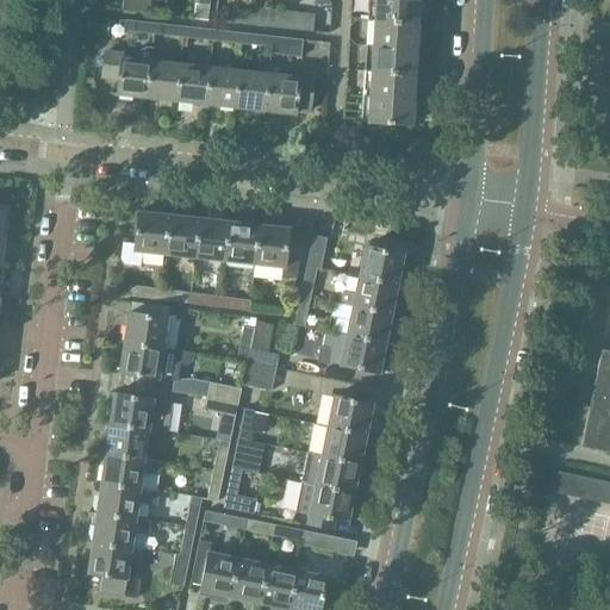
[(374,0),(373,20),(416,24),(417,0),(374,0)]
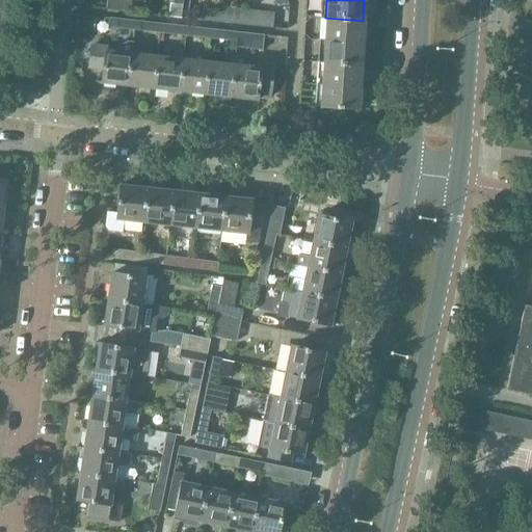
[(193,19),(219,22),(220,12),(194,9),(193,19)]
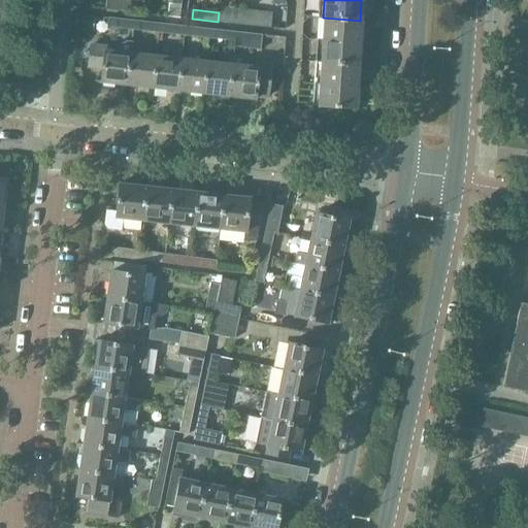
[(244,15),(243,25),(270,28),(271,12),(245,9),(244,15)]
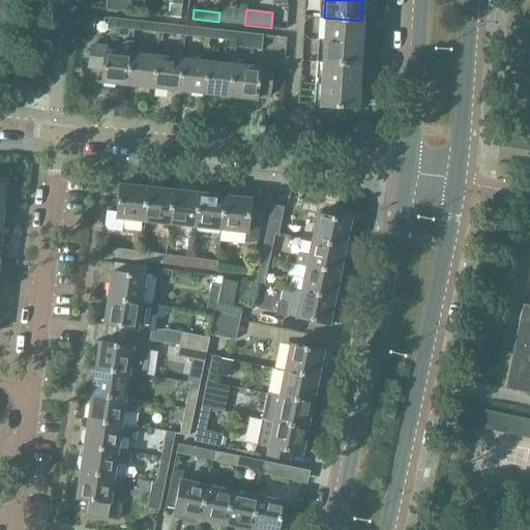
[(245,16),(219,12),(218,22),(244,25),(245,16)]
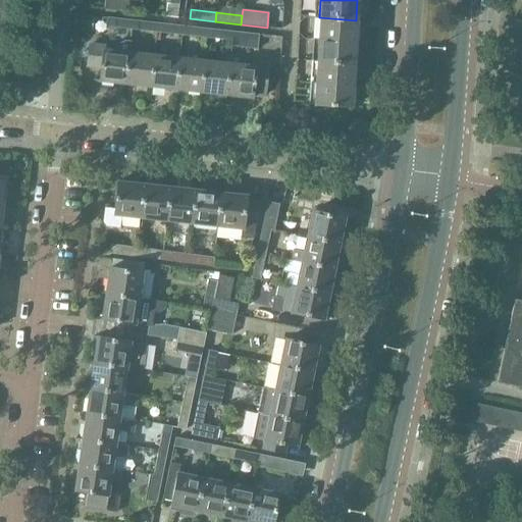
[(87,30),(89,16),(75,14),(73,29),(87,30)]
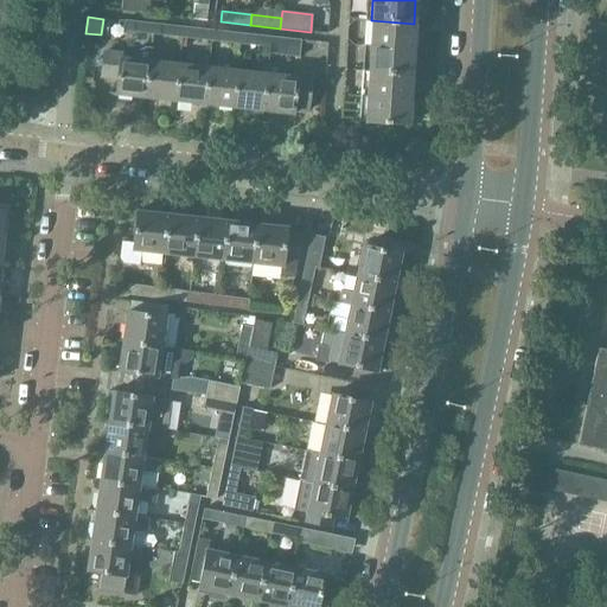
[(122,31),(152,34),(153,24),(123,20),(122,31)]
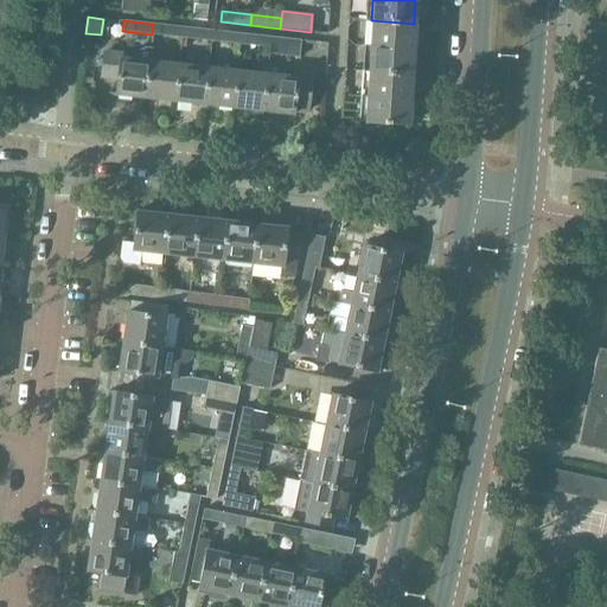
[(413,49),(414,24),(371,20),(370,46),(413,49)]
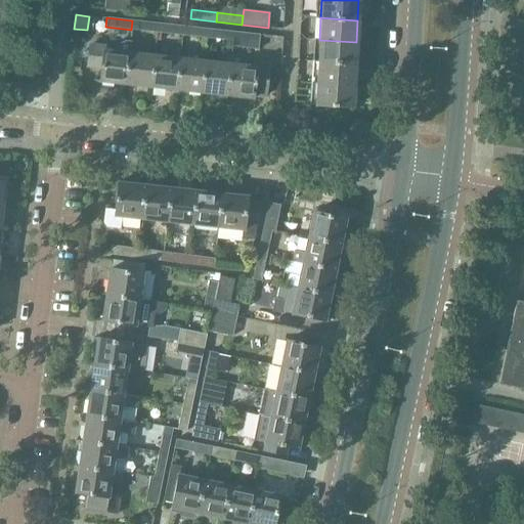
[(131,30),(157,32),(158,24),(132,20),(131,30)]
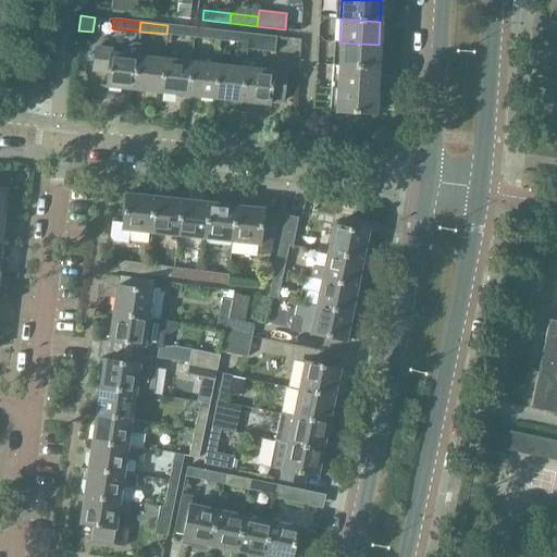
[(166,34),(193,37),(194,27),(168,25),(166,34)]
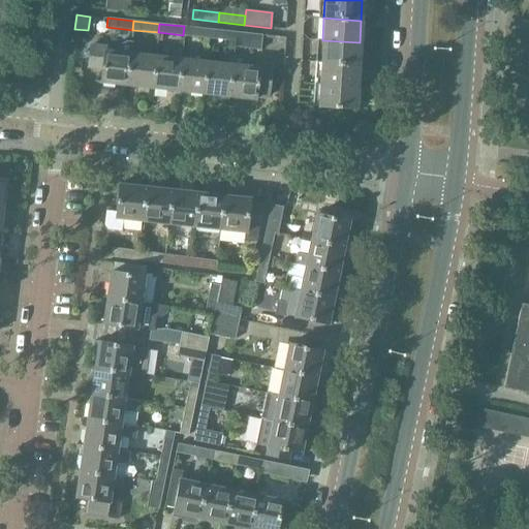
[(183,35),(209,38),(210,29),(184,26),(183,35)]
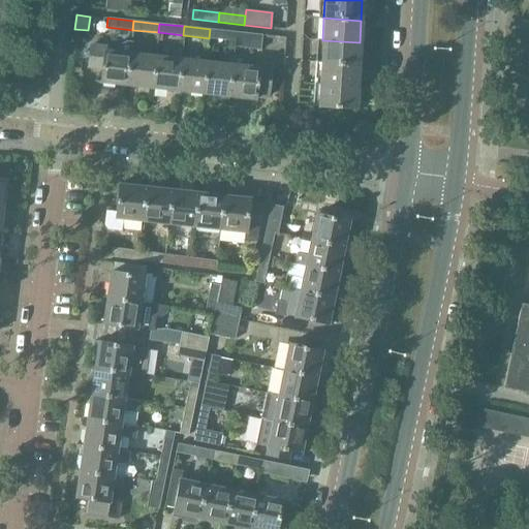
[(236,32),(210,29),(209,38),(235,41),(236,32)]
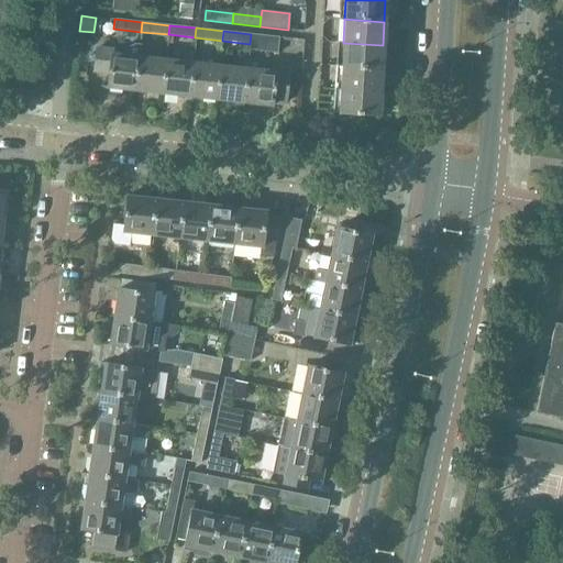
[(251,34),(250,44),(249,50),(276,53),(278,37),(251,34)]
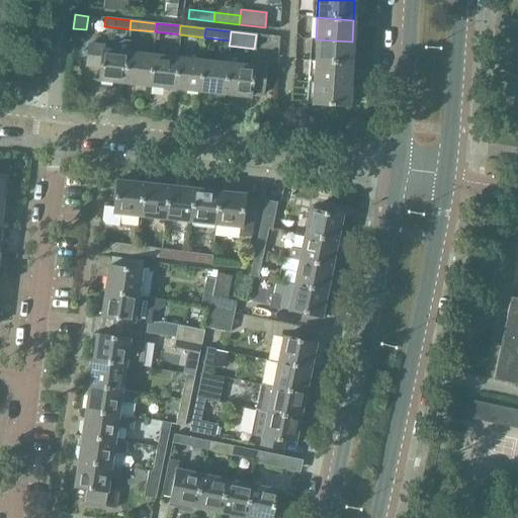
[(350,63),(352,41),(316,39),(314,61),(350,63)]
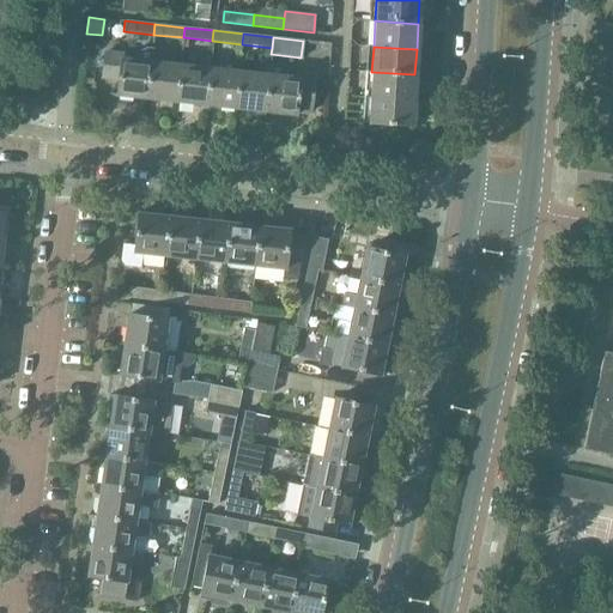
[(116,95),(146,98),(151,61),(121,59),(122,54),(104,52),(102,78),(117,80),(116,95)]
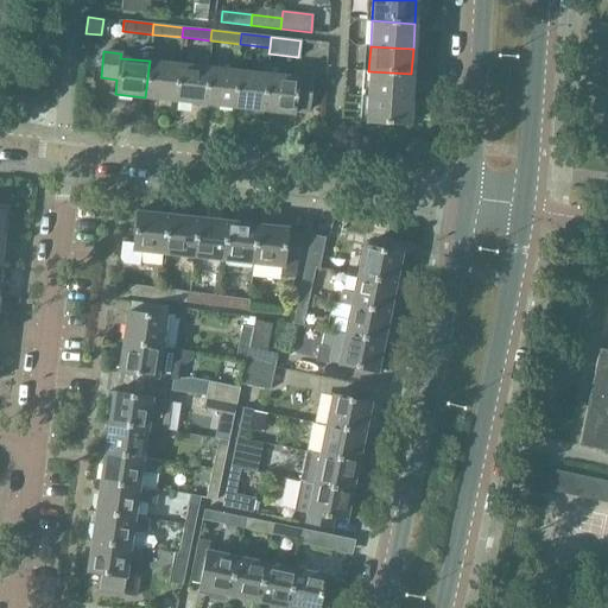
[(145,97),(175,101),(178,64),(150,61),(145,97)]
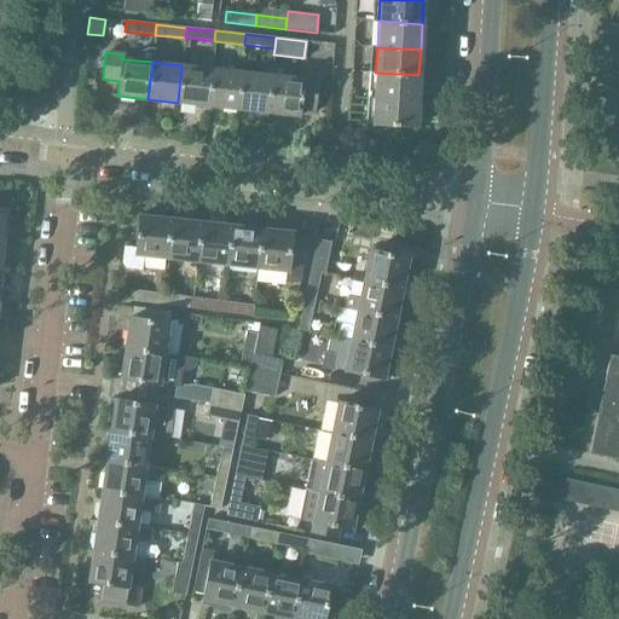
[(178,103),(208,106),(212,69),(181,65),(178,103)]
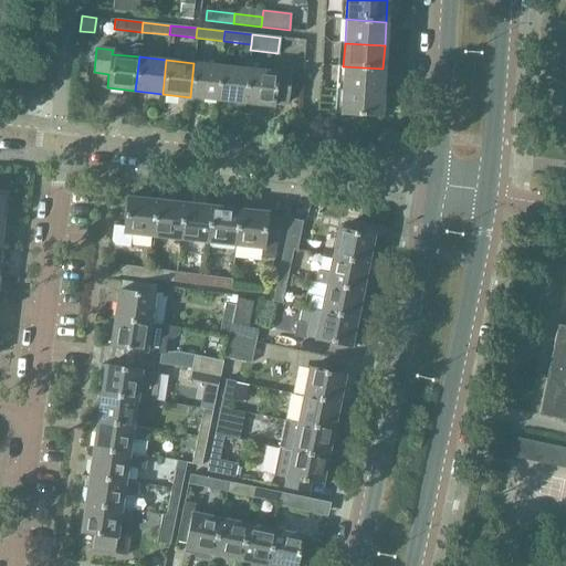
[(248,69),(244,103),(272,106),(272,103),(285,104),(290,69),(275,67),(274,72),(262,71),(263,61),(250,60),(249,70),(248,69)]
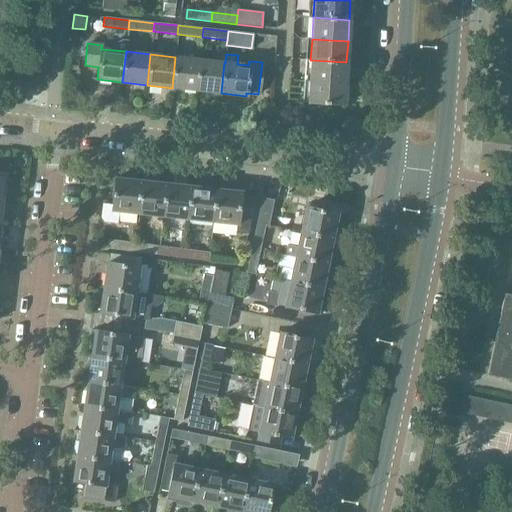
[(172,88),(196,90),(200,60),(175,57),(172,88)]
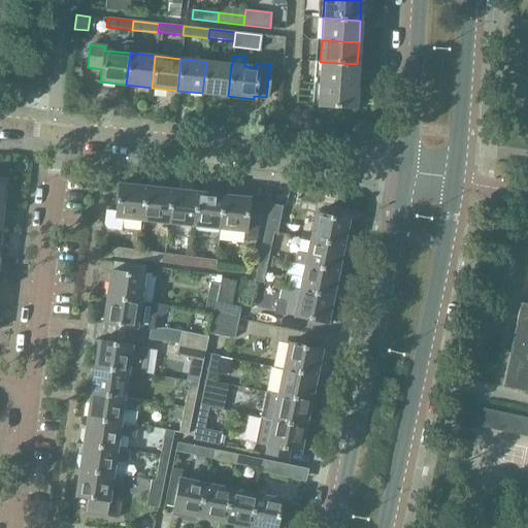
[(231,64),(206,62),(202,93),(228,96),(231,64)]
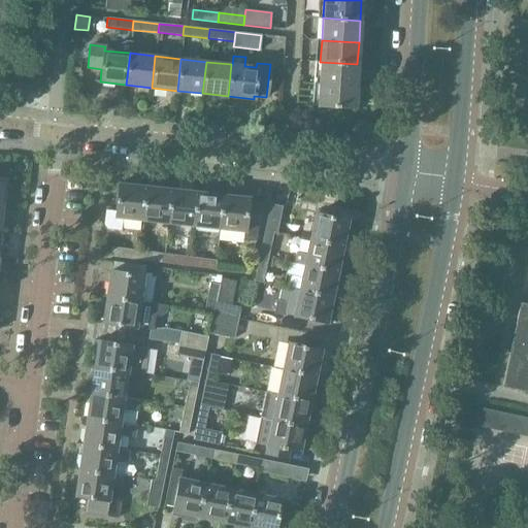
[(356,86),(357,64),(320,62),(319,84),(356,86)]
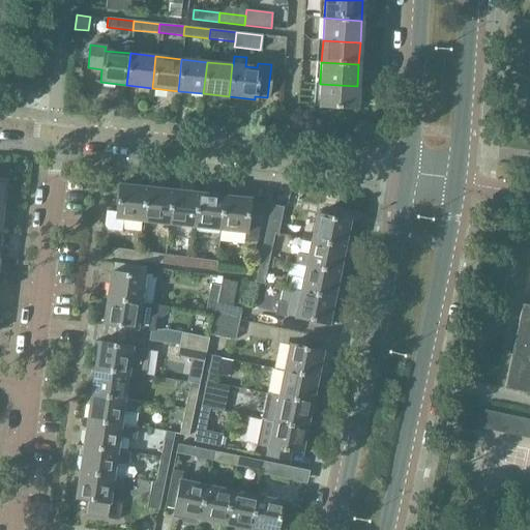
[(356,109),(357,86),(320,84),(319,107),(356,109)]
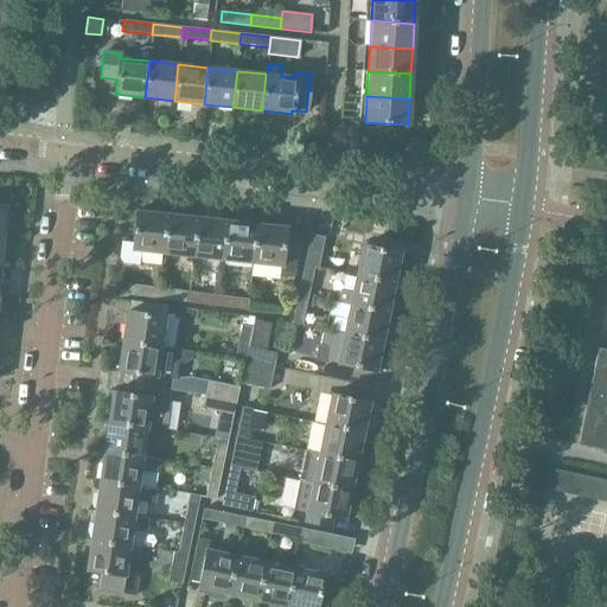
[(140,250),(163,253),(166,215),(136,211),(133,242),(121,241),(119,259),(122,262),(139,264),(140,250)]
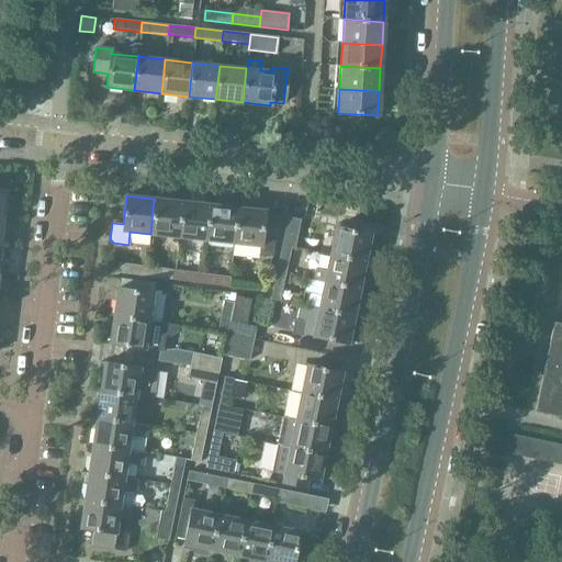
[(178,237),(181,202),(154,199),(150,234),(178,237)]
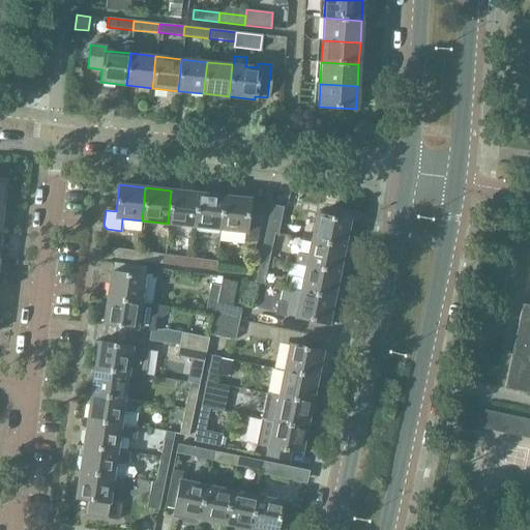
[(168,224),(194,227),(198,193),(171,190),(168,224)]
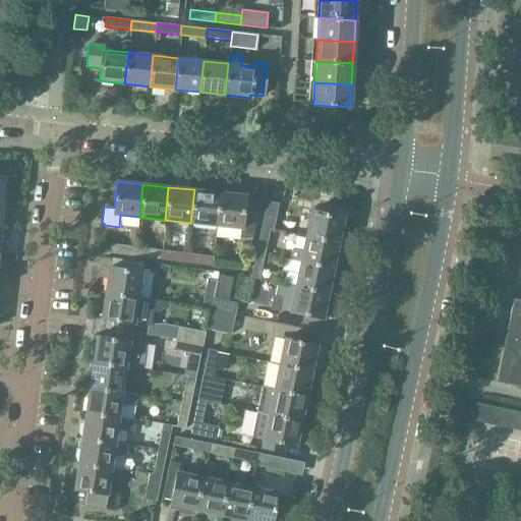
[(216,226),(220,192),(194,189),(190,223),(216,226)]
